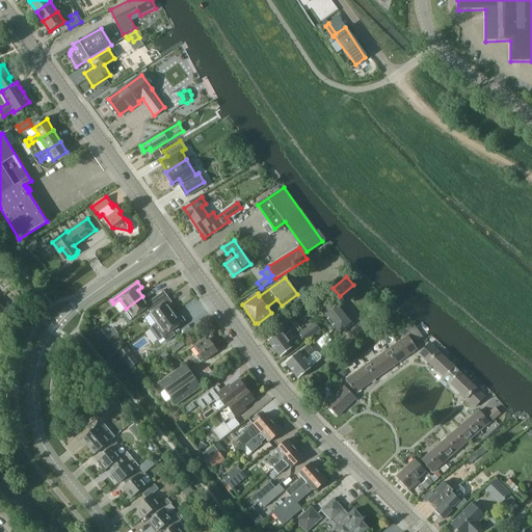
[(155,304),(167,296),(163,291),(148,302),(142,296),(126,309),(133,318),(130,320),(132,323),(144,314),(155,306),(155,304)]
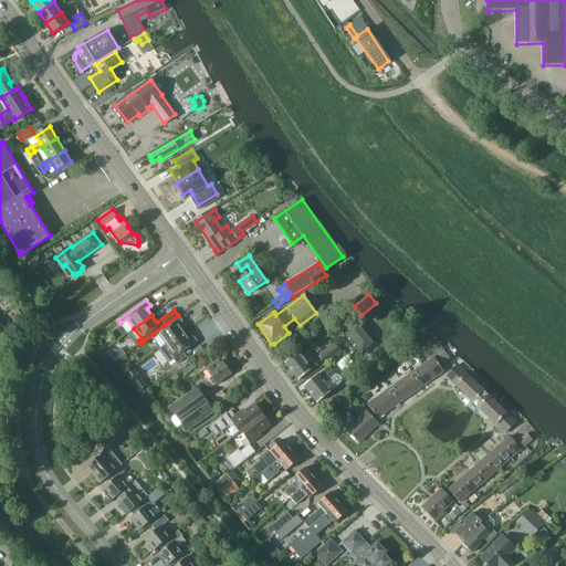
[(166,344),(185,331),(179,324),(184,322),(178,315),(165,324),(165,325),(154,334),(156,336),(159,334),(166,344)]
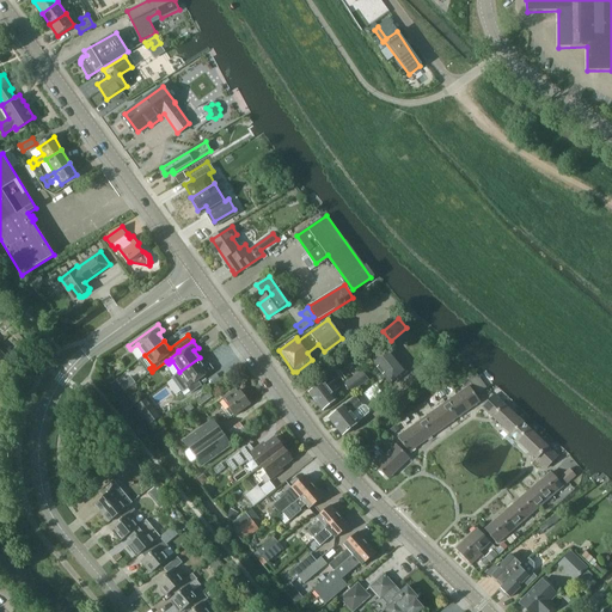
[(392,381),(404,372),(384,348),(372,357),(392,381)]
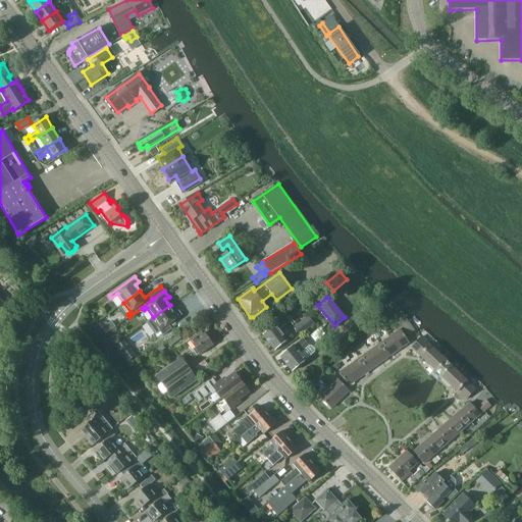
[(183,314),(178,309),(174,312),(170,305),(153,317),(160,326),(157,328),(159,331),(160,330),(163,334),(172,328),(169,324),(183,314)]
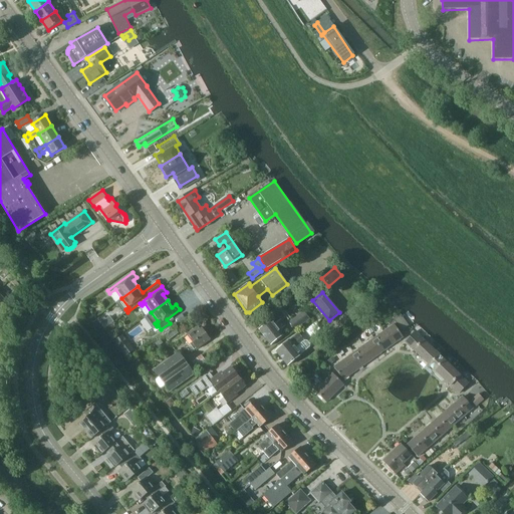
[(294,330),(309,319),(304,312),(289,323),(294,330)]
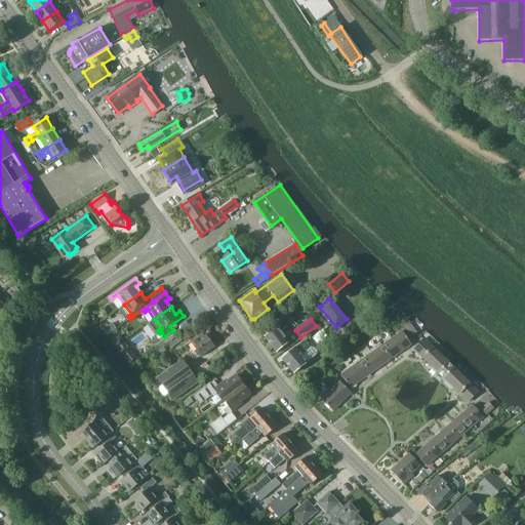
[(410,319),(403,322),(409,334),(416,330),(410,319)]
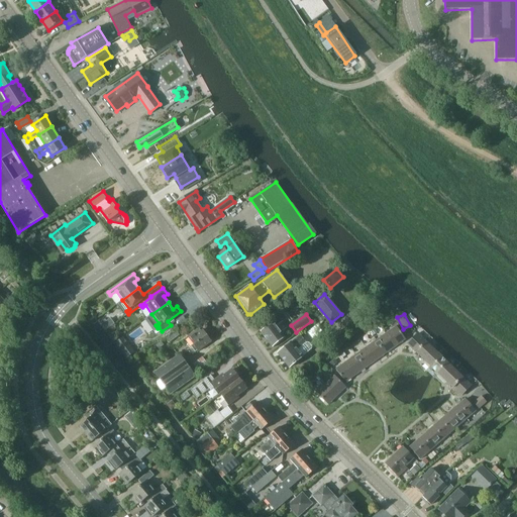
[(281,333),(287,328),(282,322),(276,327),(273,323),(262,332),(273,346),(284,337),(281,333)]
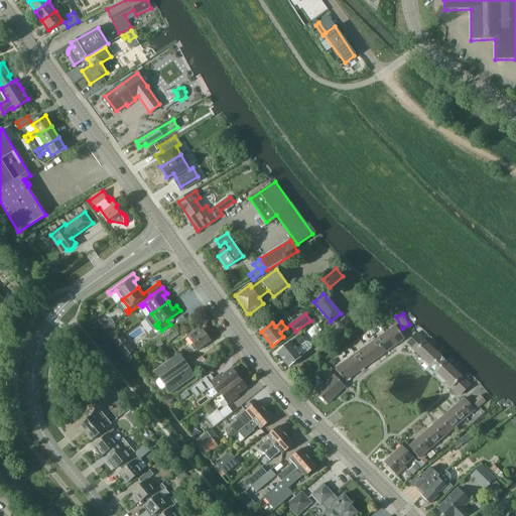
[(385,334),(394,346),(404,339),(395,327),(385,334)]
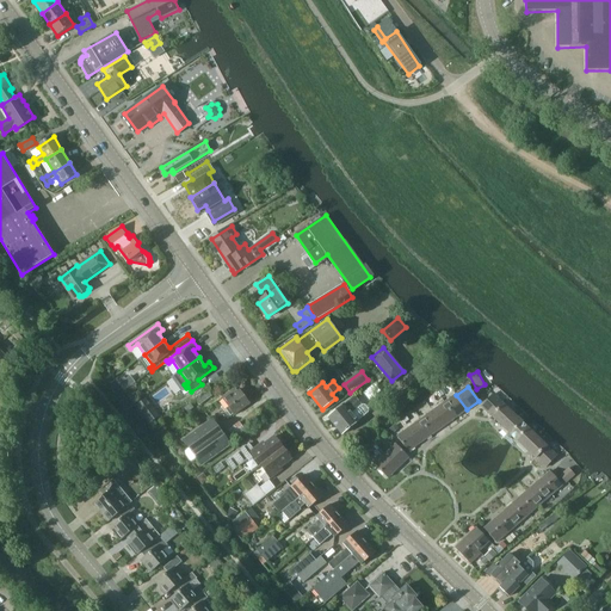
[(234,414),(248,403),(247,401),(248,400),(245,397),(239,390),(238,393),(234,389),(222,397),(229,407),(226,409),(230,415),(234,413),(234,414)]
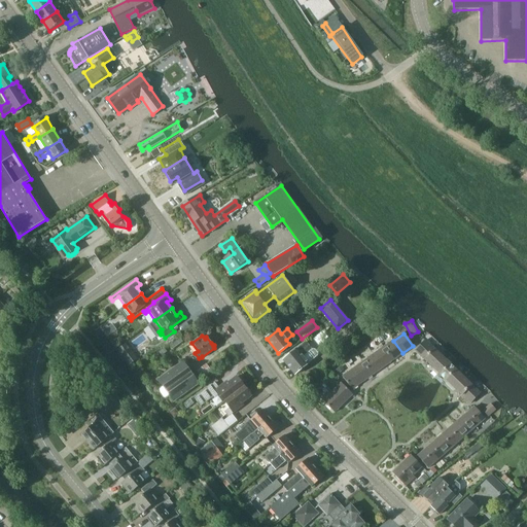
[(172,348),(181,341),(178,338),(169,345),(172,348)]
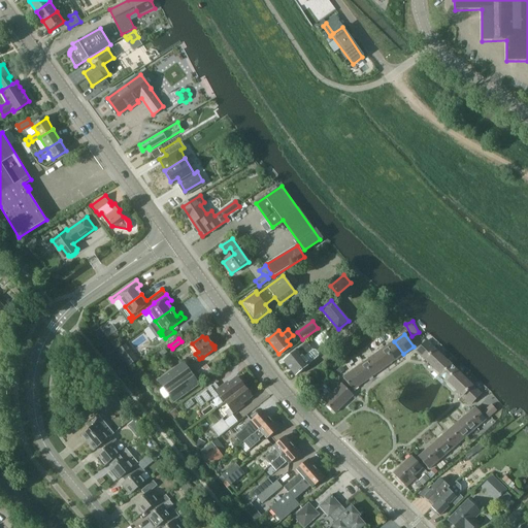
[(385,348),(393,361),(403,354),(394,341),(385,348)]
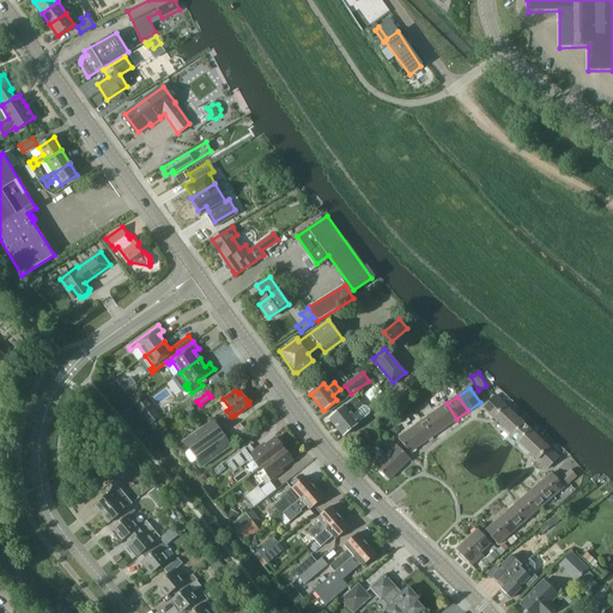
[(493,418),(505,406),(495,396),(483,408),(493,418)]
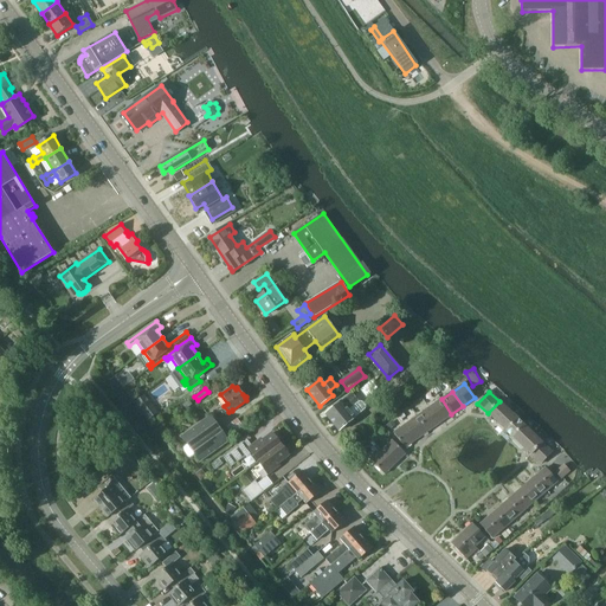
[(340,431),(356,418),(355,417),(366,408),(366,406),(363,401),(360,401),(353,393),(326,414),(340,431)]
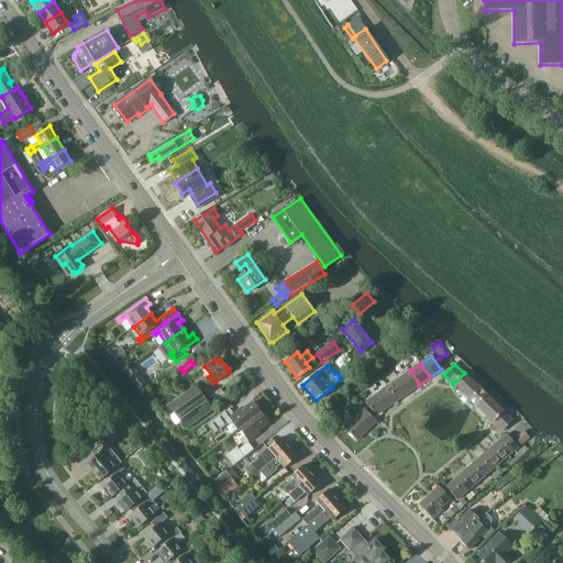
[(134,367),(127,373),(139,390),(146,384),(134,367)]
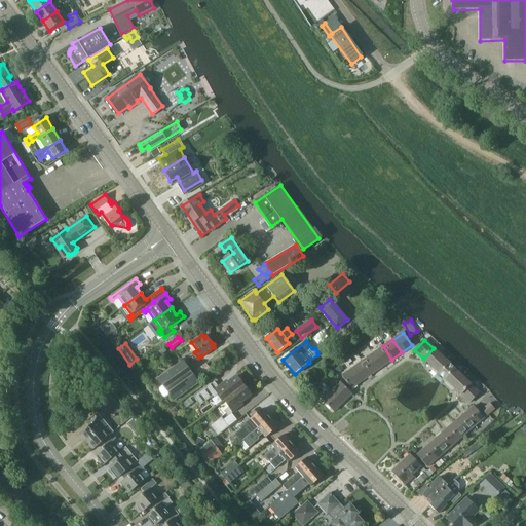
[(373,353),(381,367),(391,360),(383,346),(373,353)]
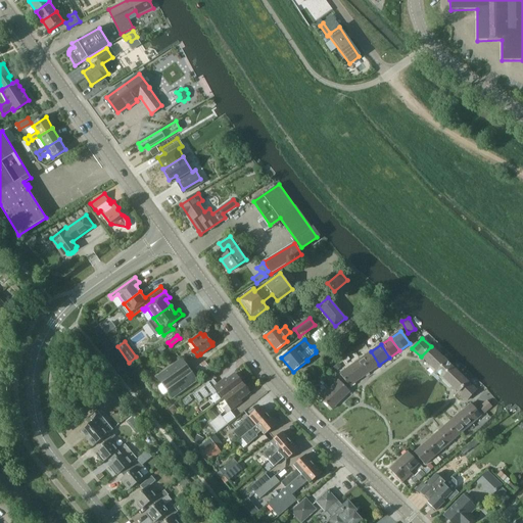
[(431,346),(421,357),(458,391),(467,382),(431,346)]
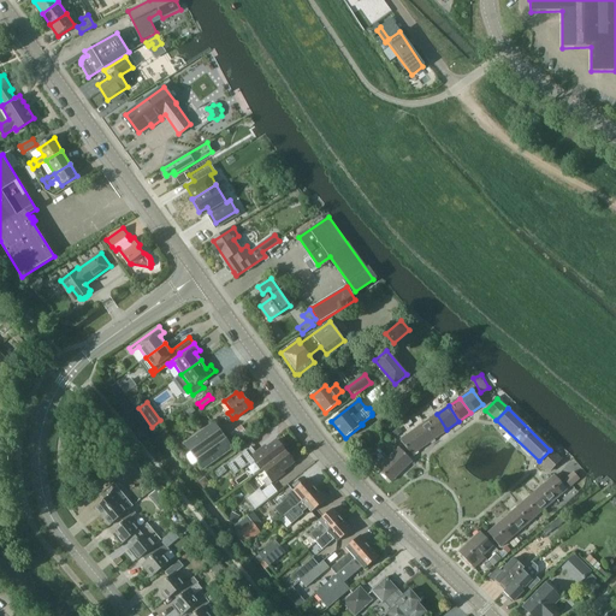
[(425,422),(436,438),(446,430),(437,414),(425,422)]
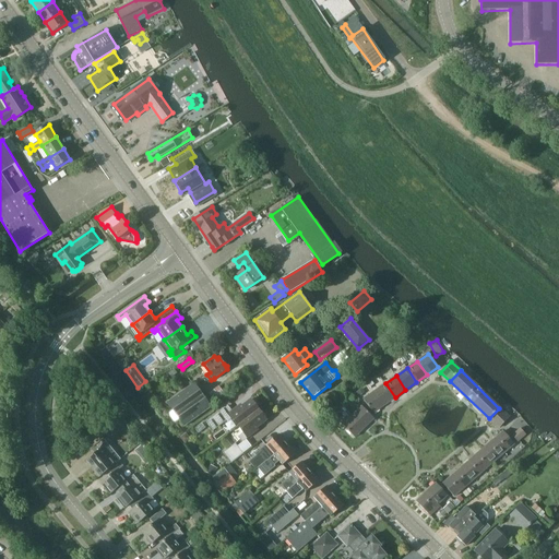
[(185,426),(211,407),(194,383),(168,403),(185,426)]
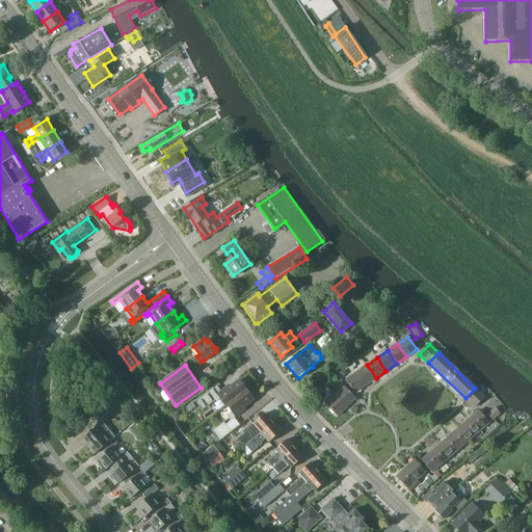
[(356,372),(366,386),(376,378),(367,365),(356,372)]
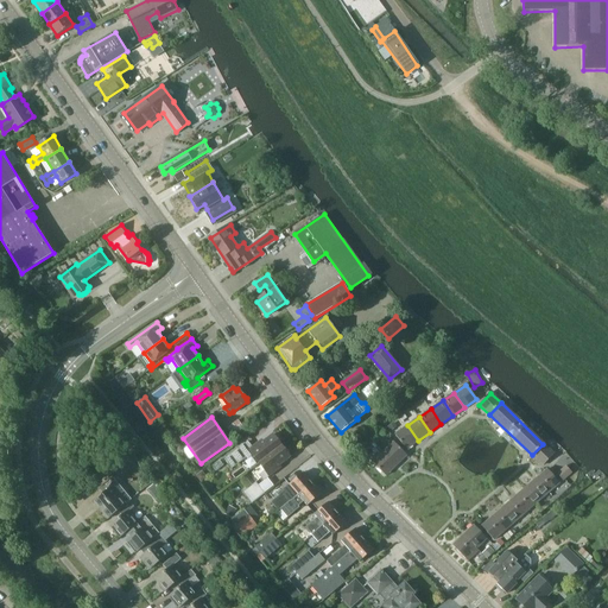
[(227,429),(235,437),(245,430),(236,420),(227,429)]
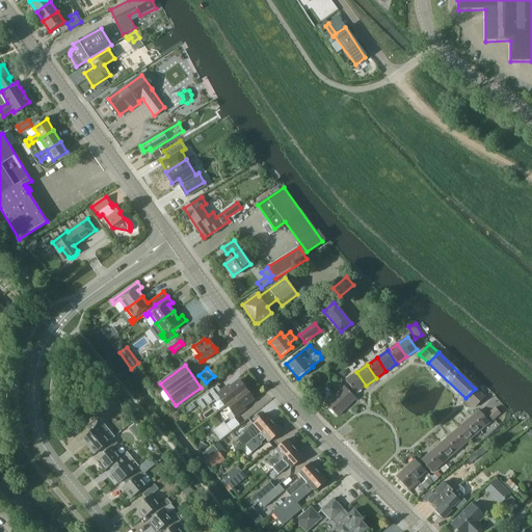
[(366,386),(356,372),(346,379),(355,393),(366,386)]
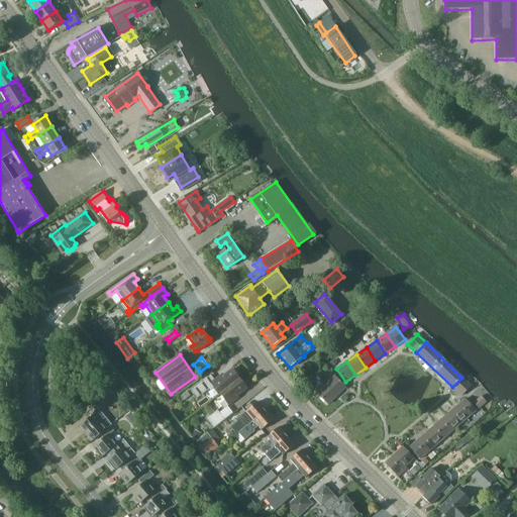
[(220,393),(238,379),(237,378),(238,377),(238,375),(235,371),(233,371),(233,372),(231,370),(218,379),(217,379),(207,386),(203,381),(191,390),(197,399),(209,389),(209,390),(211,390),(215,387),(220,393)]
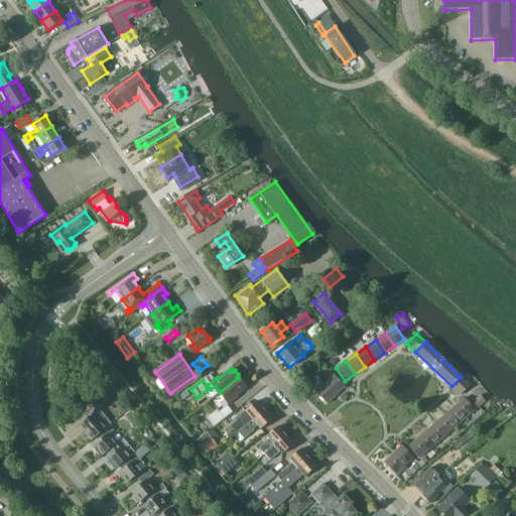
[(326,384),(336,395),(345,386),(335,375),(326,384)]
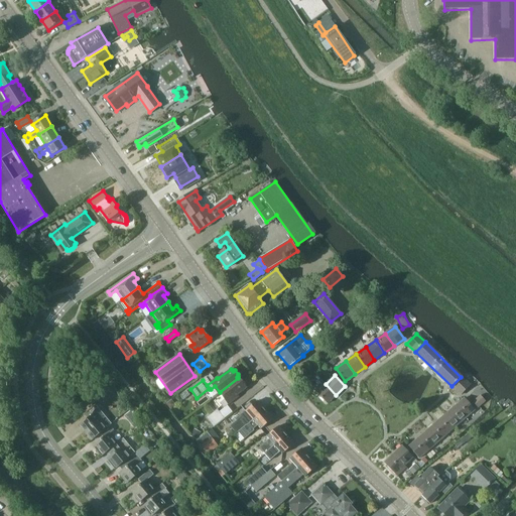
[(461,377),(452,386),(460,395),(470,385),(461,377)]
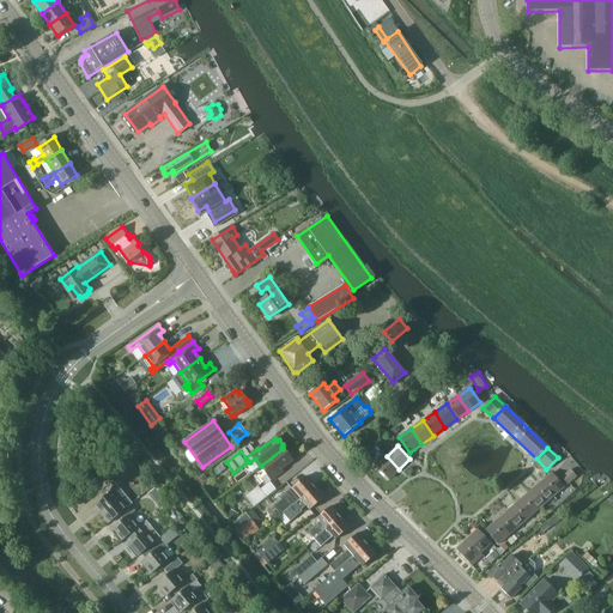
[(283,449),(261,466),(267,474),(262,478),(261,480),(265,484),(277,475),(277,473),(275,473),(292,461),(290,459),(291,457),(291,455),(287,451),(285,450),(285,451),(283,449)]
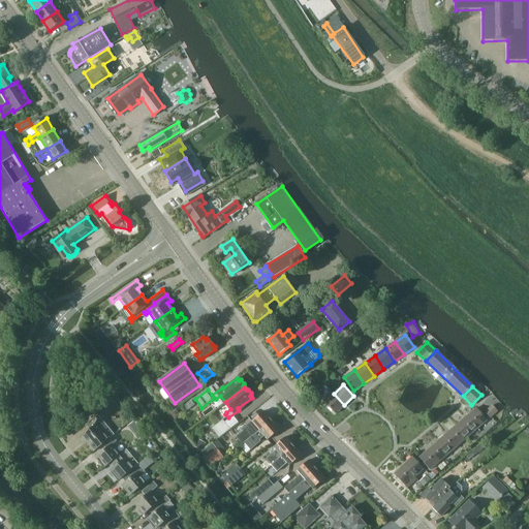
[(344,405),(334,394),(332,392),(323,400),(336,413),(344,405)]
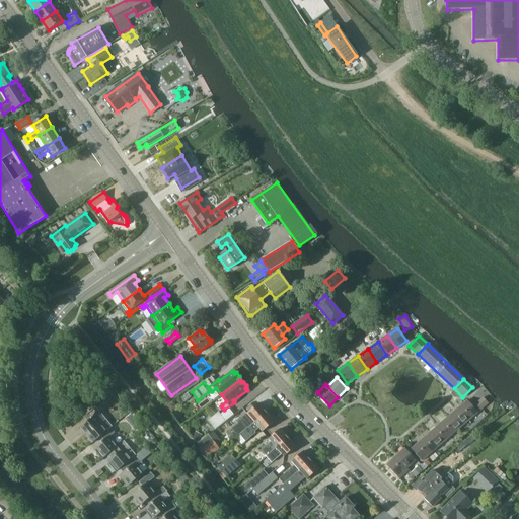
[(480,410),(488,403),(484,398),(476,404),(480,410)]
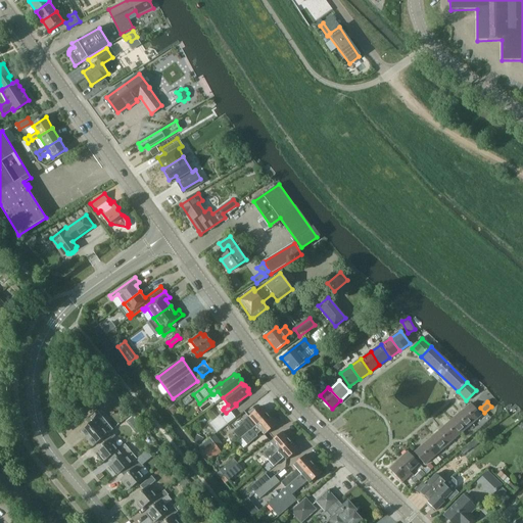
[(462,412),(471,423),(481,415),(471,403),(462,412)]
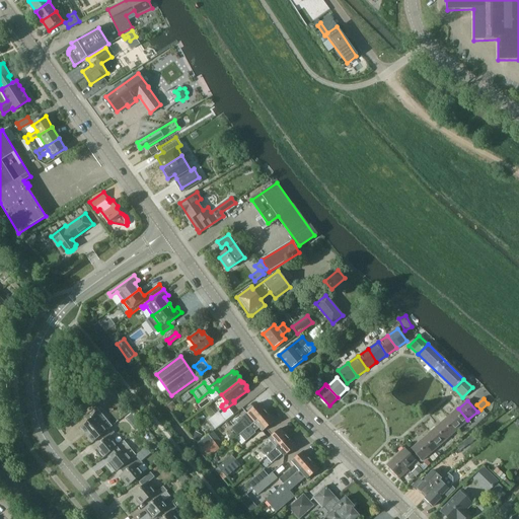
[(248,427),(267,413),(258,403),(246,414),(252,421),(250,423),(250,422),(246,426),(248,427)]
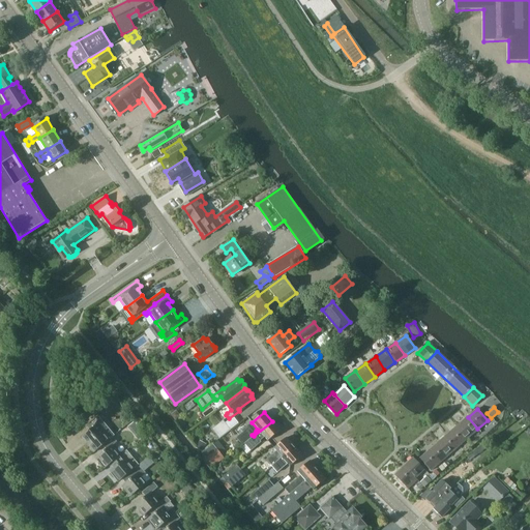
[(82,437),(94,451),(102,445),(113,437),(114,435),(98,415),(87,425),(91,430),(82,437)]
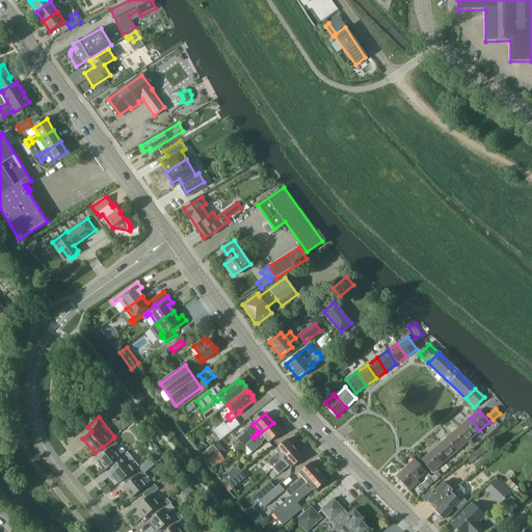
[(459,427),(470,439),(479,430),(470,419),(459,427)]
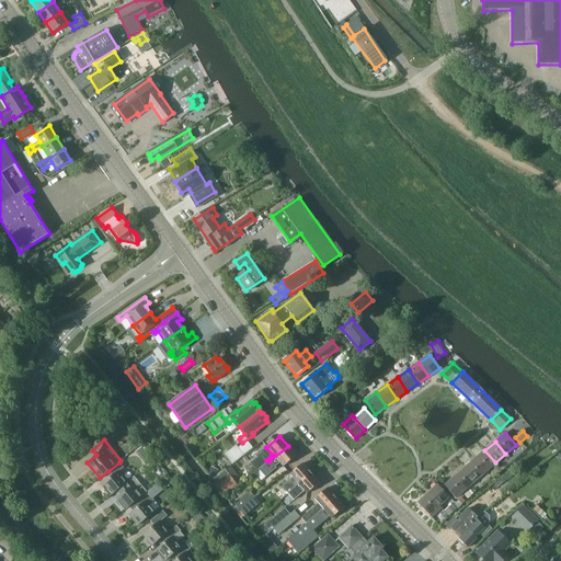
[(232,466),(244,456),(237,445),(225,455),(232,466)]
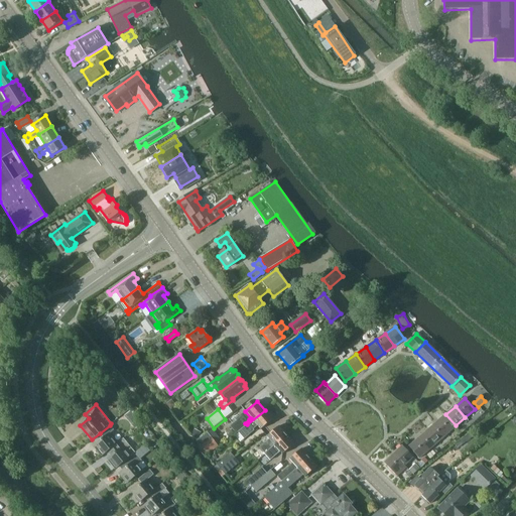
[(247,424),(246,425),(239,431),(244,438),(254,430),(253,428),(257,425),(261,428),(272,418),(265,410),(247,424)]
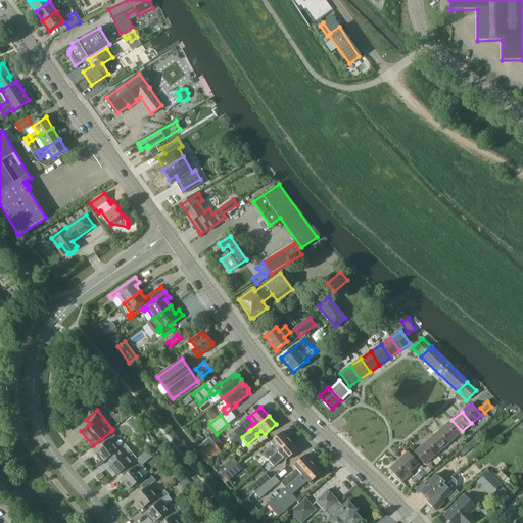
[(442,428),(453,439),(462,431),(452,420),(442,428)]
